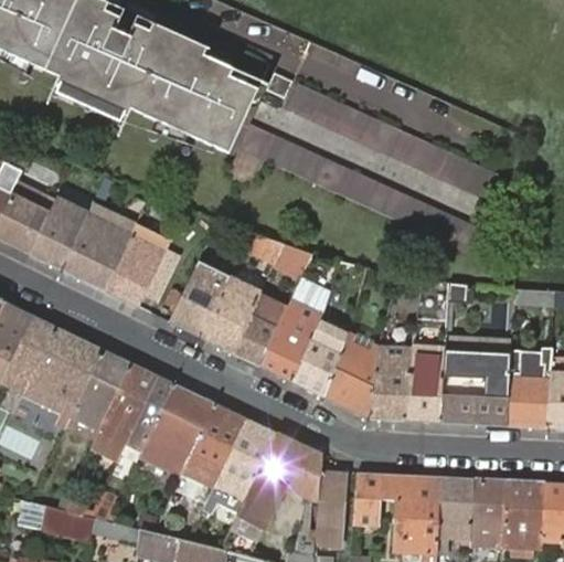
[(147,30),(144,29),(138,41),(124,33),(123,36),(109,31),(110,27),(96,20),(100,10),(78,0),(0,0),(0,53),(56,77),(54,85),(125,116),(127,109),(225,151),(254,88),(224,76),(229,66),(199,53),(173,41),(147,30)]
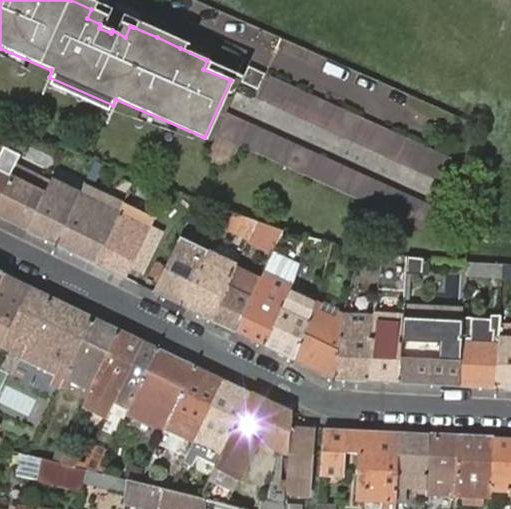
[(71,0),(91,9),(94,2),(89,0),(71,0)]
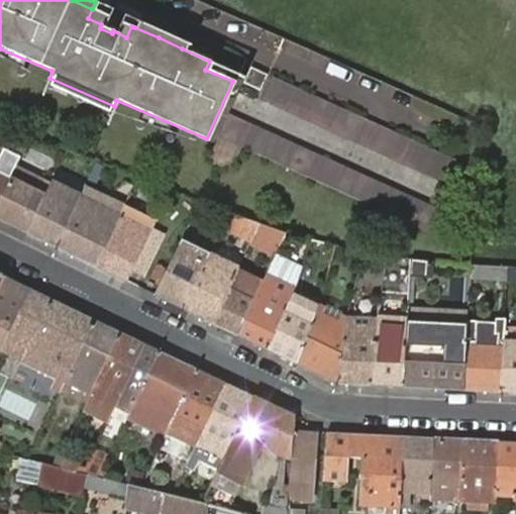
[(126,37),(131,26),(92,9),(88,18),(101,24),(100,28),(112,33),(113,30),(126,37)]
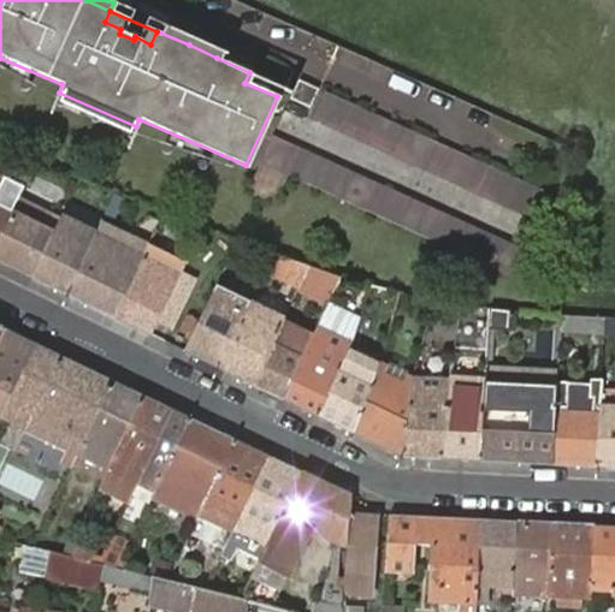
[(163,24),(160,33),(189,45),(191,37),(163,24)]
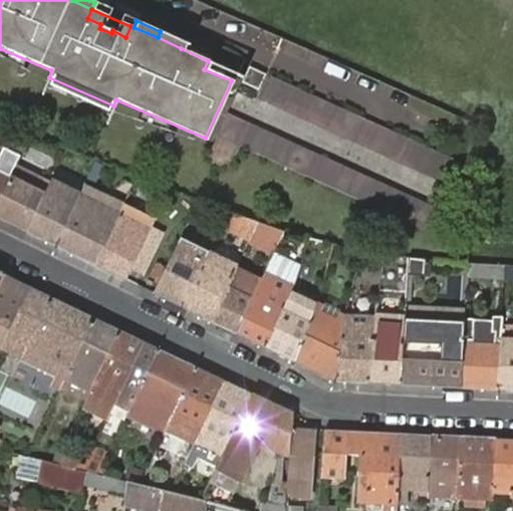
[(160,31),(158,37),(181,48),(184,42),(160,31)]
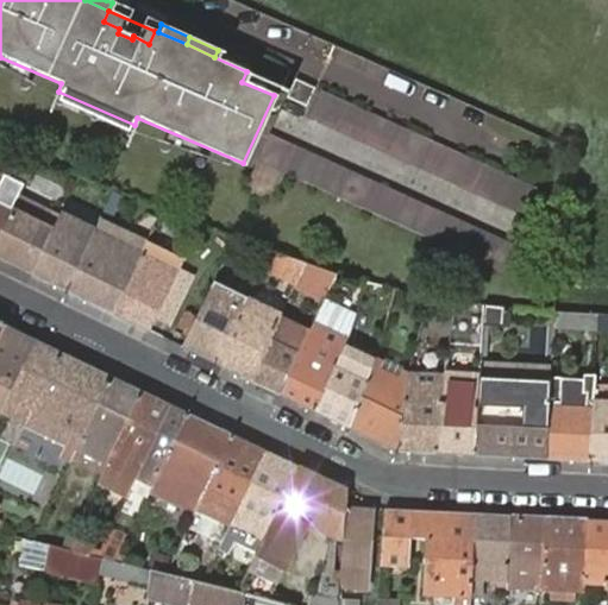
[(284,93),(305,105),(313,86),(292,76),(284,93)]
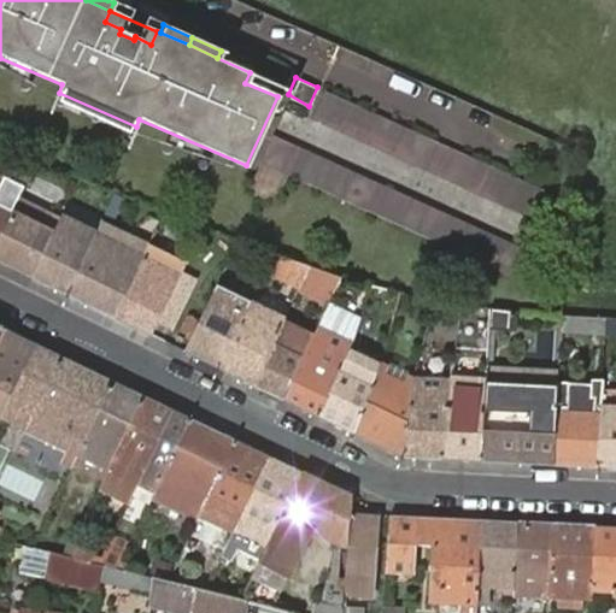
[(311,117),(528,216),(543,186),(324,89),(311,117)]
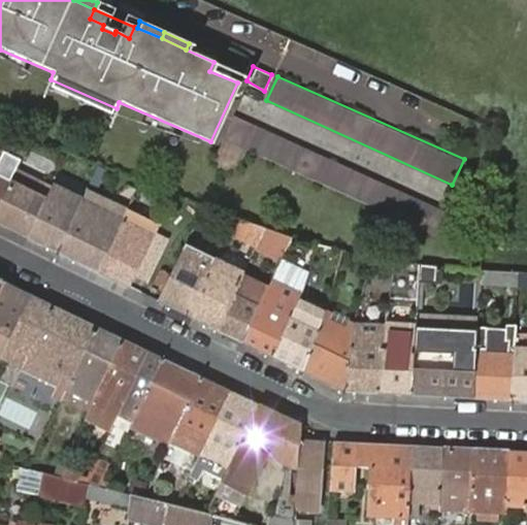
[(223,136),(245,146),(431,230),(442,208),(232,115),(223,136)]
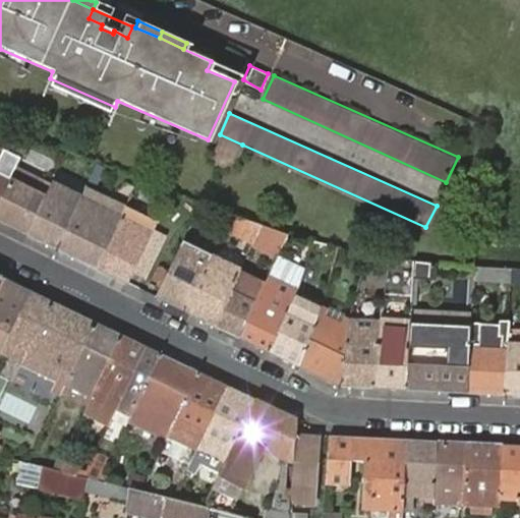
[(231,168),(242,145),(220,134),(210,158),(231,168)]
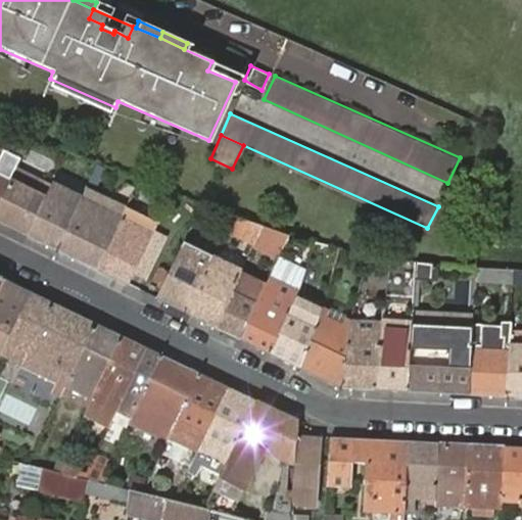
[(0,193),(16,159),(0,151),(0,193)]
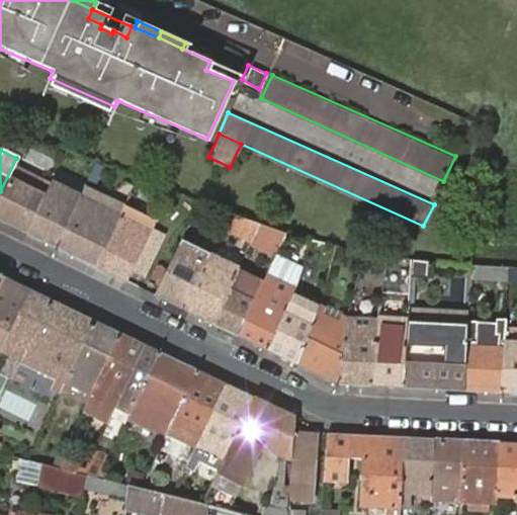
[(72,173),(85,179),(91,165),(78,159),(72,173)]
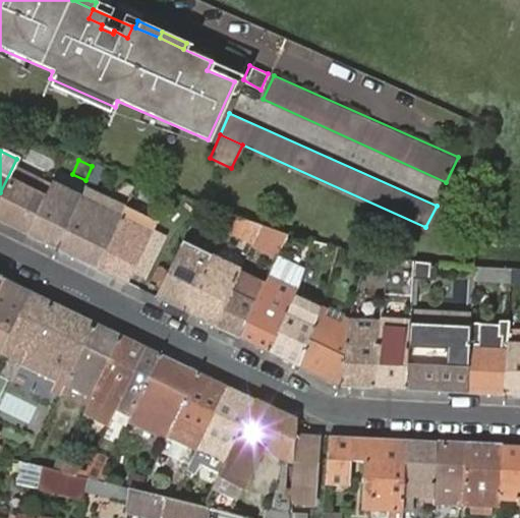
[(54,173),(50,182),(77,194),(80,189),(81,186),(54,173)]
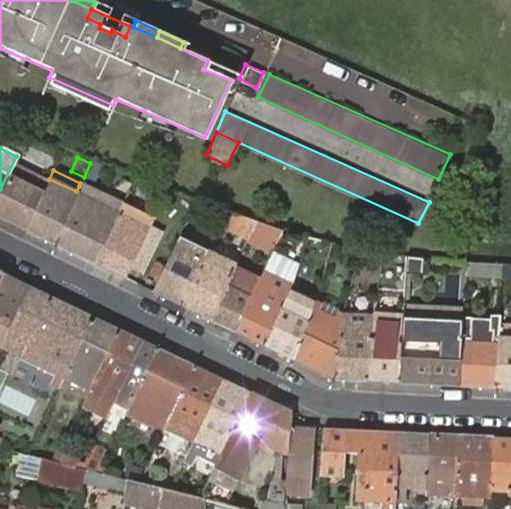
[(118,208),(119,205),(113,202),(110,209),(96,202),(99,196),(79,186),(76,191),(49,179),(25,228),(93,261),(118,208)]
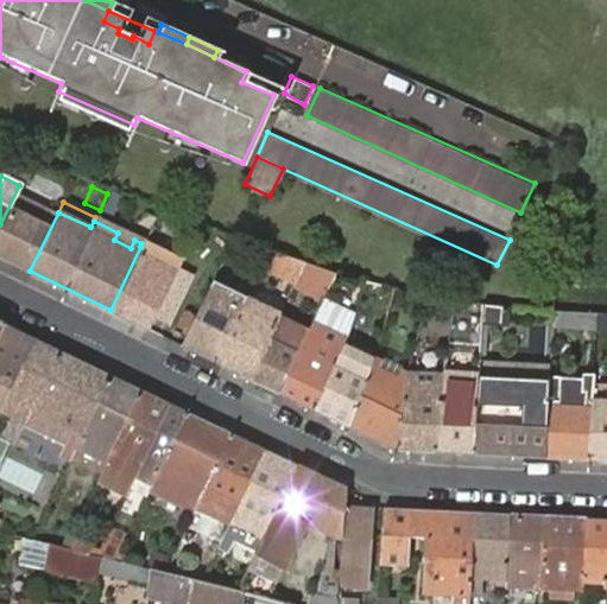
[(131,248),(134,240),(118,233),(114,240),(131,248)]
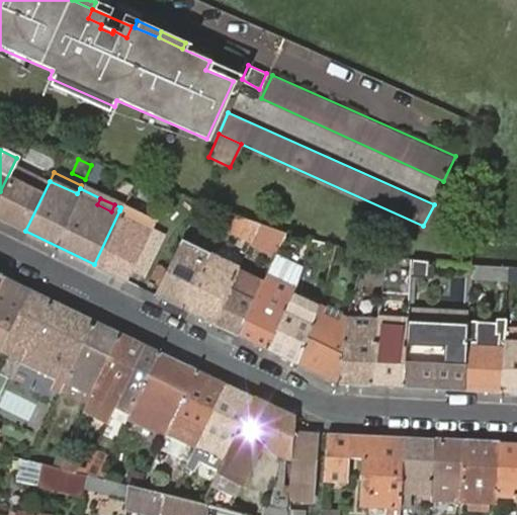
[(163,232),(119,210),(94,264),(123,277),(143,238),(151,242),(149,246),(153,248),(150,255),(156,257),(160,247),(156,245),(163,232)]
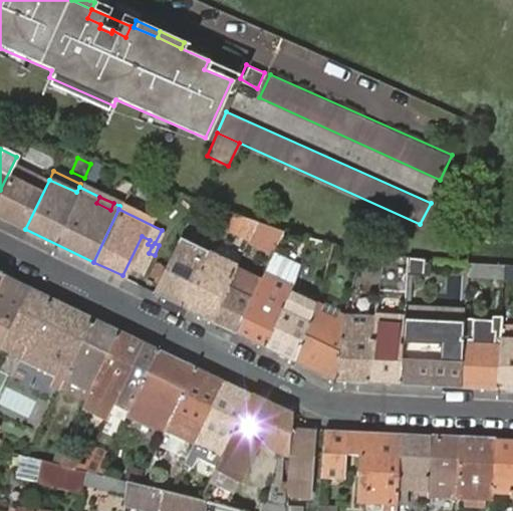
[(255,229),(260,220),(227,210),(222,223),(251,238),(255,229)]
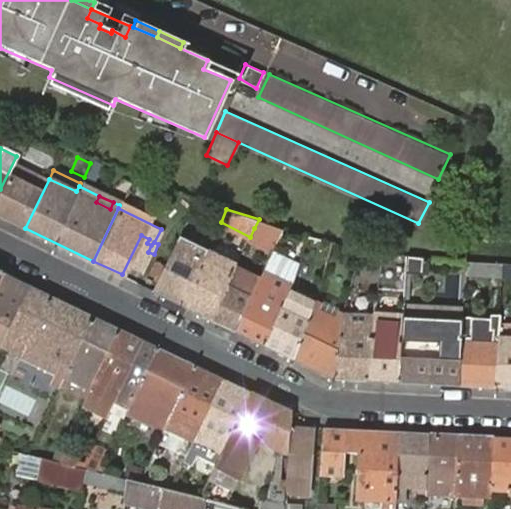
[(141,235),(136,246),(148,252),(151,245),(147,243),(149,239),(141,235)]
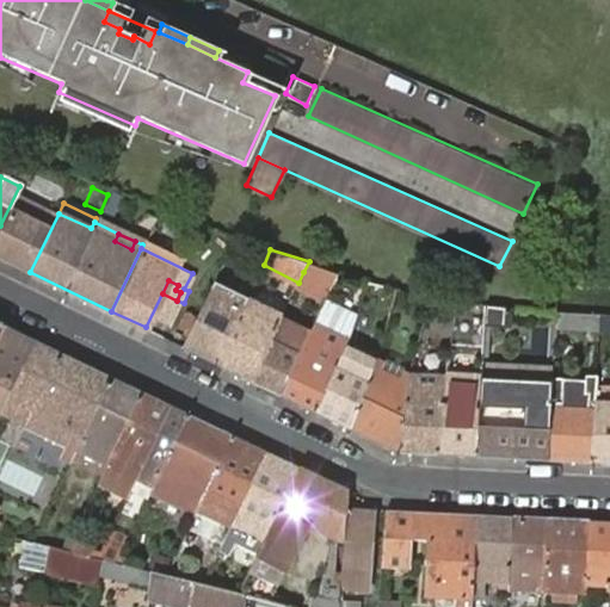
[(245,303),(210,286),(182,345),(216,361),(245,303)]
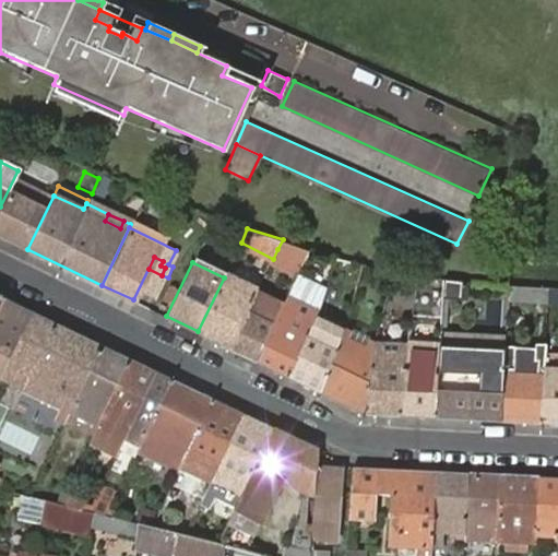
[(230,346),(258,291),(257,290),(258,285),(227,271),(224,278),(198,331),(230,346)]
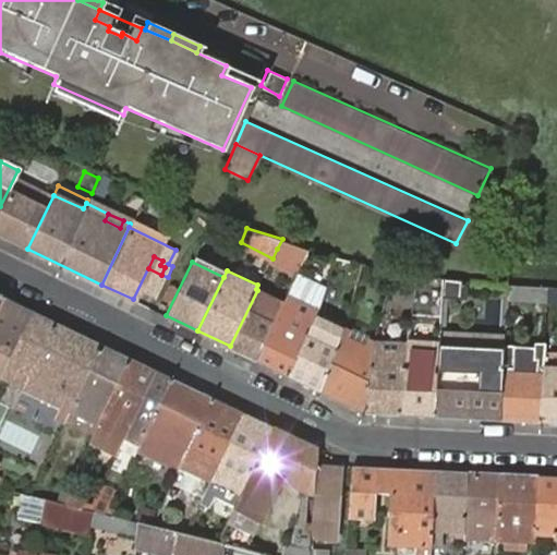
[(546,286),(507,284),(507,298),(545,299),(546,286)]
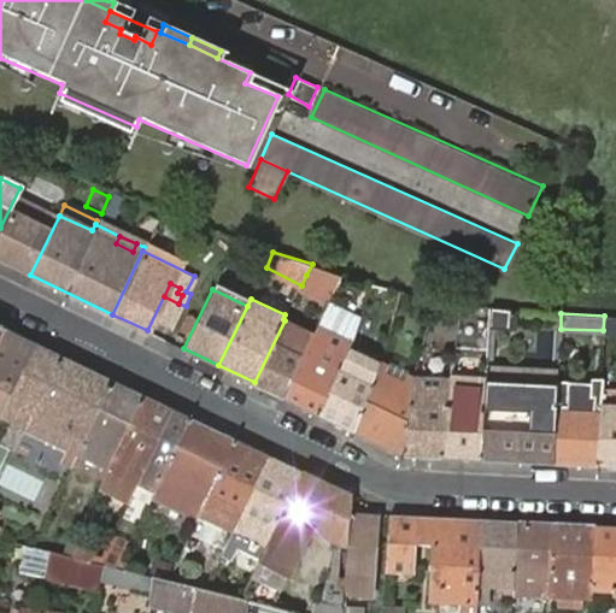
[(315,334),(285,320),(254,382),(285,398),(315,334)]
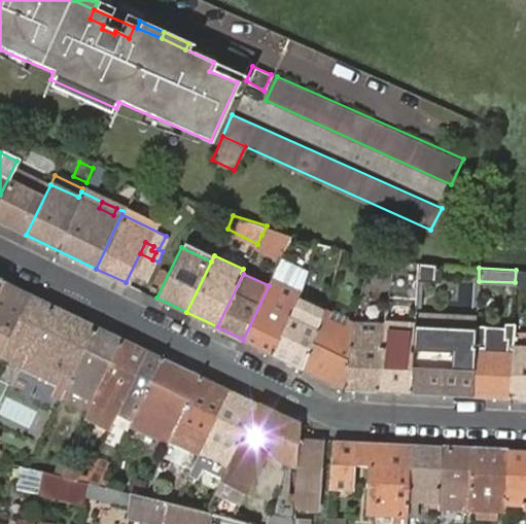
[(0,279),(0,356),(1,355),(30,294),(0,279)]
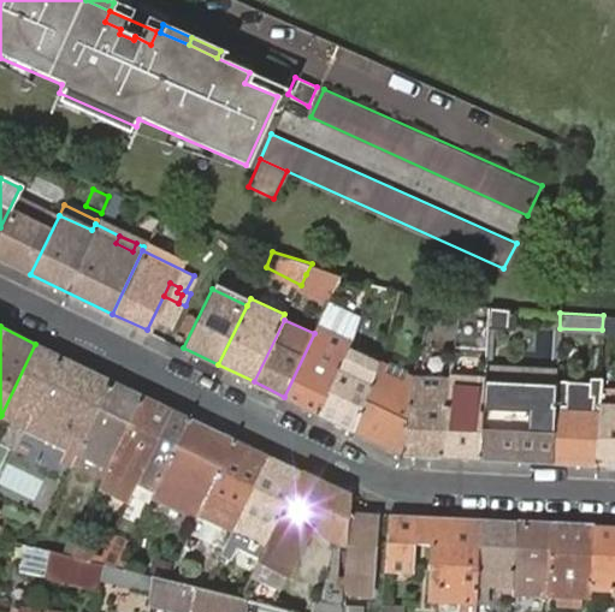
[(341,346),(344,339),(318,326),(314,333),(341,346)]
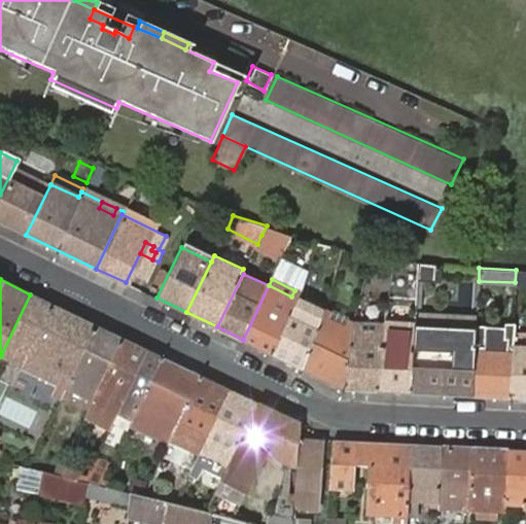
[(273,354),(300,301),(304,292),(294,290),(291,297),(269,285),(243,340),(273,354)]
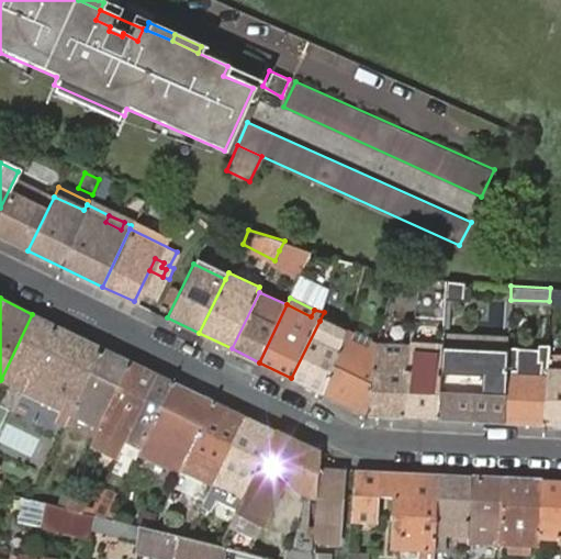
[(56,326),(32,314),(1,379),(25,390),(56,326)]
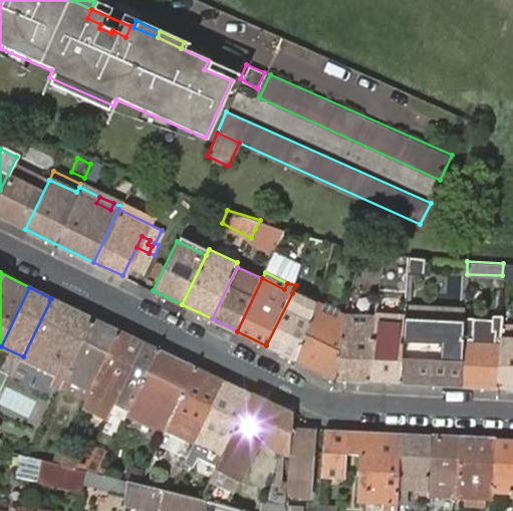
[(317,301),(318,298),(313,296),(310,302),(292,293),(266,345),(295,359),(317,301)]
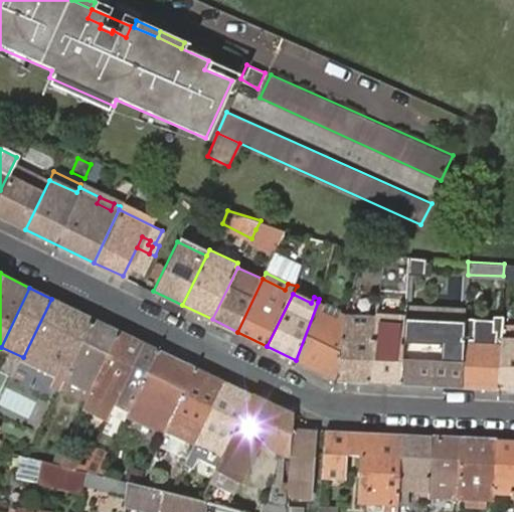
[(94,318),(51,299),(23,357),(30,360),(35,350),(62,362),(57,373),(52,385),(58,388),(64,377),(94,318)]
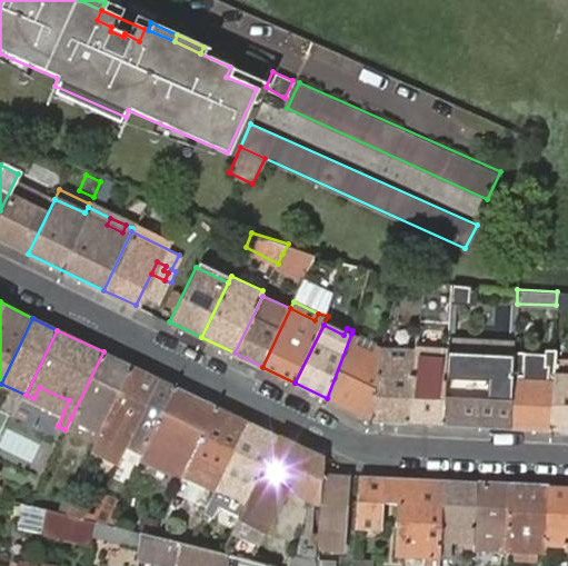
[(370,419),(380,346),(375,344),(371,353),(356,346),(360,337),(351,334),(327,398),(370,419)]
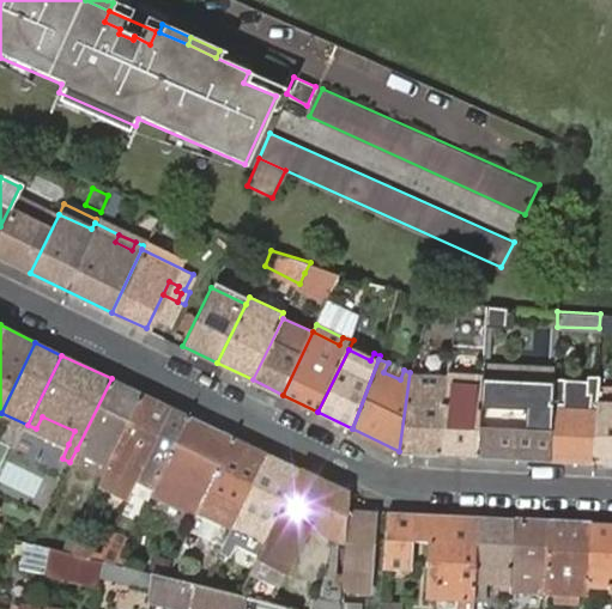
[(400,379),(404,370),(388,363),(383,372),(400,379)]
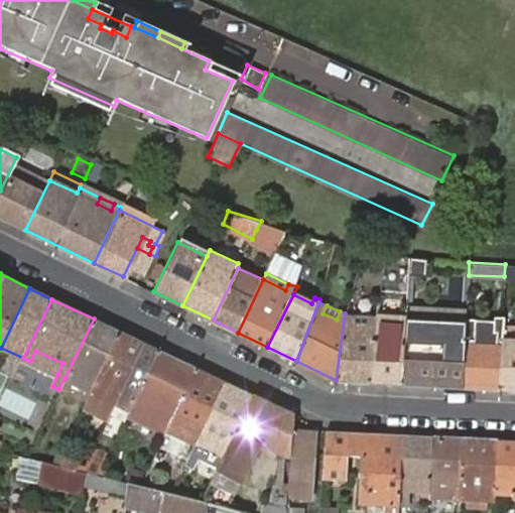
[(370,382),(375,314),(368,314),(368,324),(355,324),(355,313),(345,313),(336,380),(337,380),(370,382)]
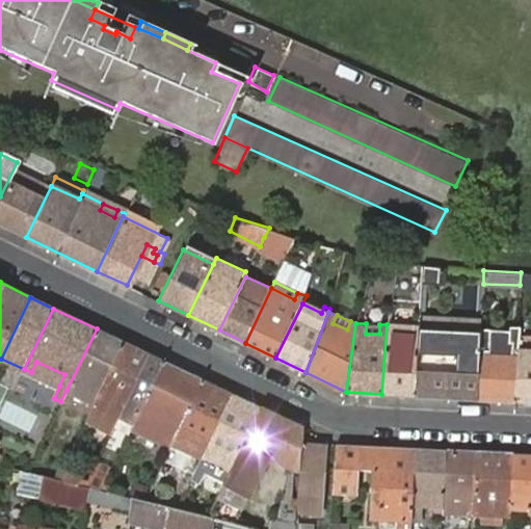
[(379,334),(379,324),(366,323),(366,334),(379,334)]
